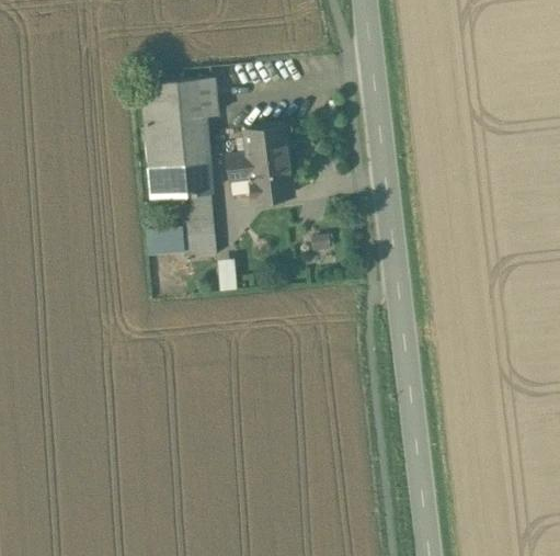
[(215,80),(143,86),(151,200),(192,196),(208,195),(202,116),(217,115),(215,80)]
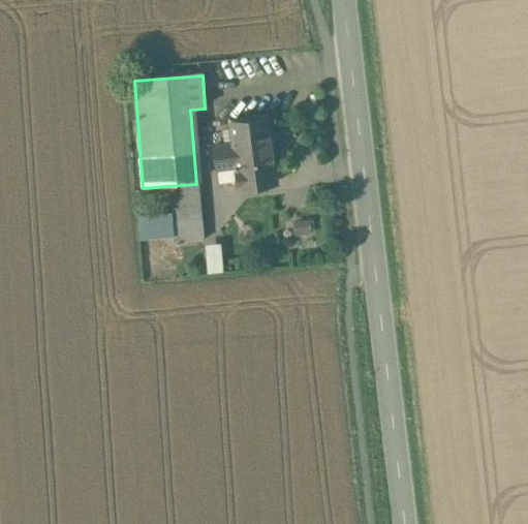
[(231,146),(213,147),(215,172),(236,171),(237,190),(275,188),(271,119),(230,121),(231,146)]
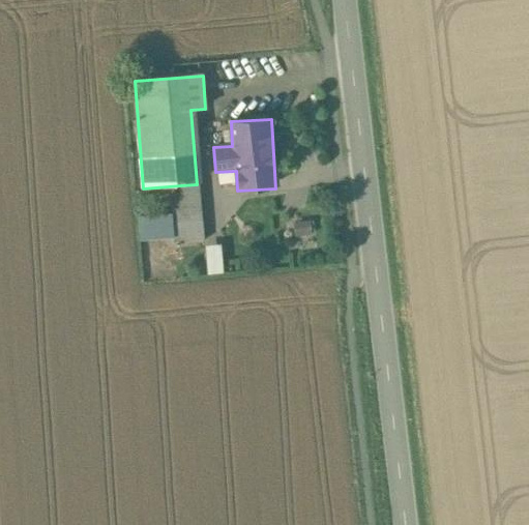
[(200,224),(197,184),(181,185),(182,197),(170,198),(171,226),(200,224)]
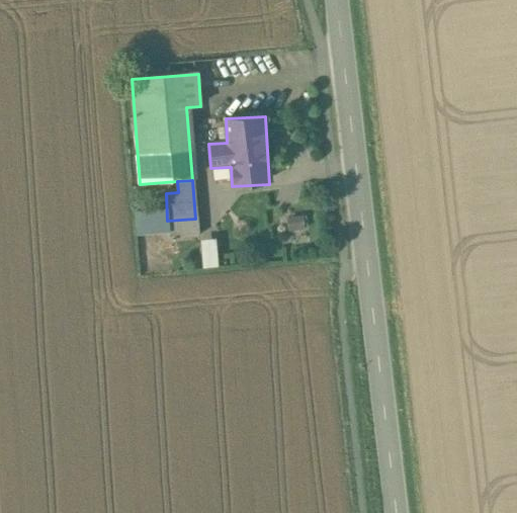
[(303,218),(287,222),(290,235),(307,230),(303,218)]
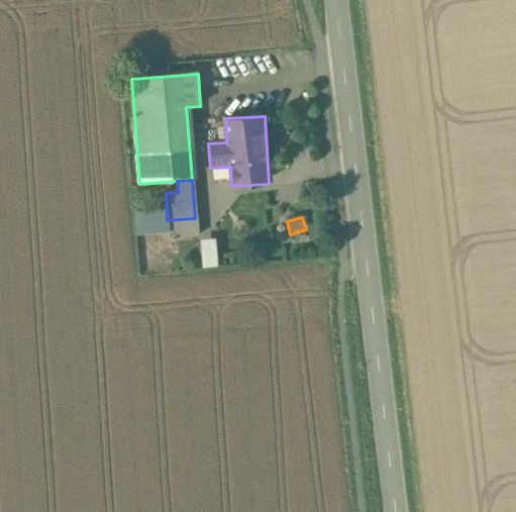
[(202,240),(204,268),(218,267),(216,239),(202,240)]
